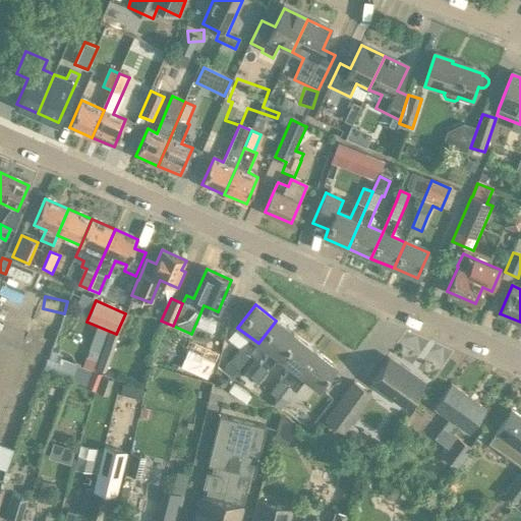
[(39,319),(37,331),(60,335),(62,323),(39,319)]
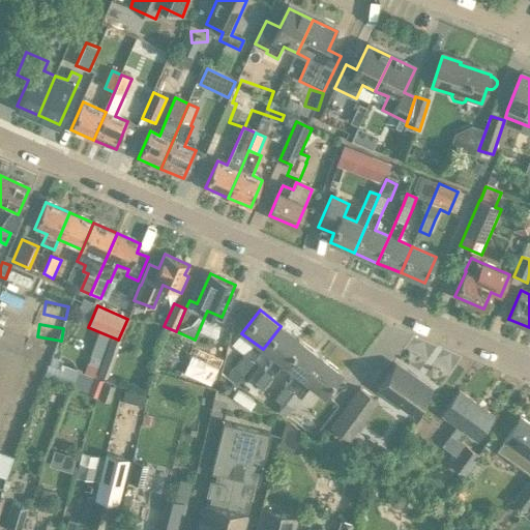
[(275,359),(265,371),(255,385),(262,390),(283,364),(300,342),(281,326),(263,349),(275,359)]
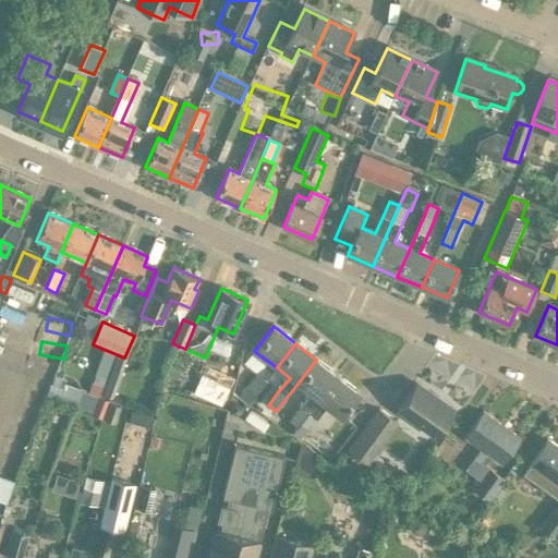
[(118,355),(113,367),(104,396),(113,400),(128,360),(118,355)]
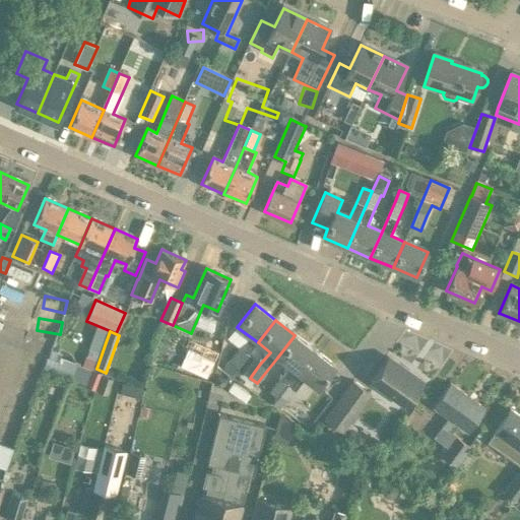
[(289,368),(280,380),(269,393),(276,398),(314,350),(295,335),(277,358),(289,368)]
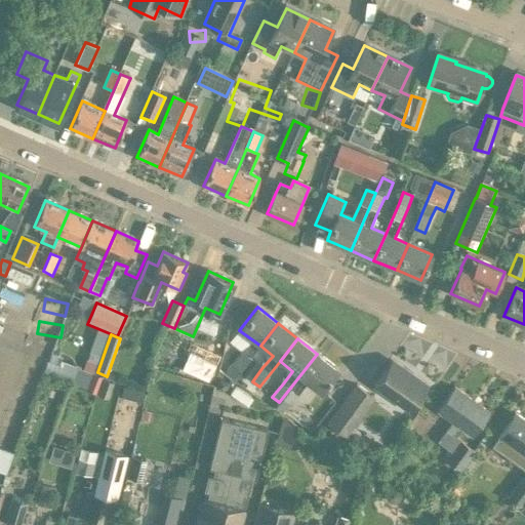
[(240,372),(251,358),(243,352),(228,339),(225,354),(226,355),(219,372),(233,381),(240,372)]
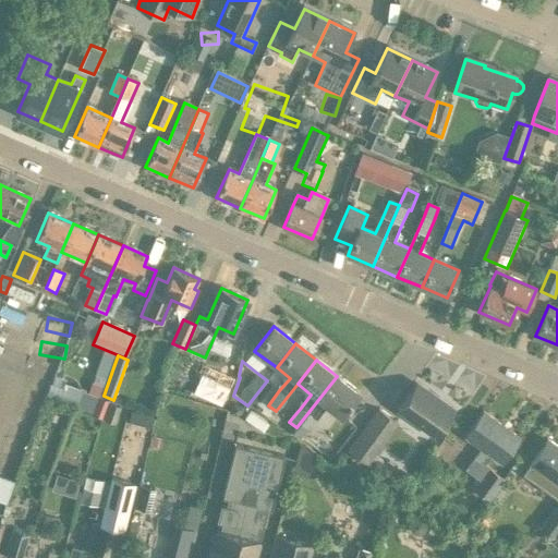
[(227,409),(232,387),(237,376),(206,367),(203,378),(196,399),(227,409)]
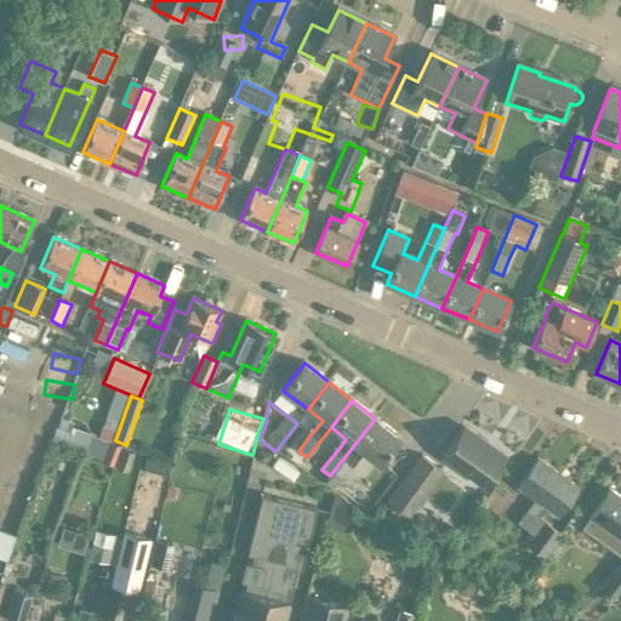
[(399,438),(375,419),(330,476),(341,484),(353,467),(364,453),(379,465),(399,438)]
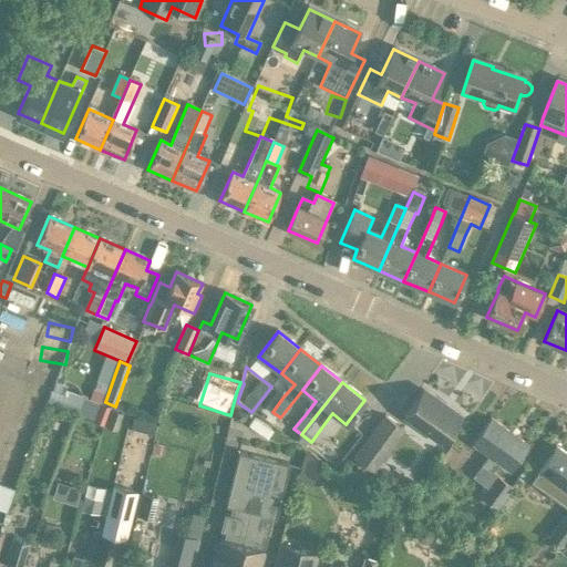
[(461,418),(423,391),(405,416),(421,428),(442,443),(461,418)]
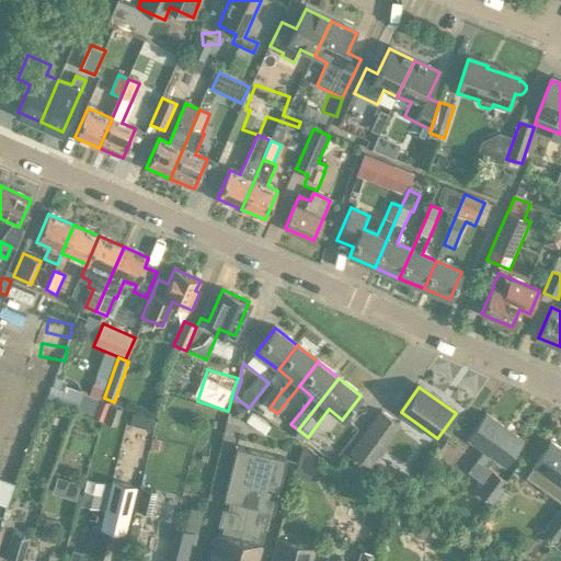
[(123,399),(118,414),(132,419),(136,402),(123,399)]
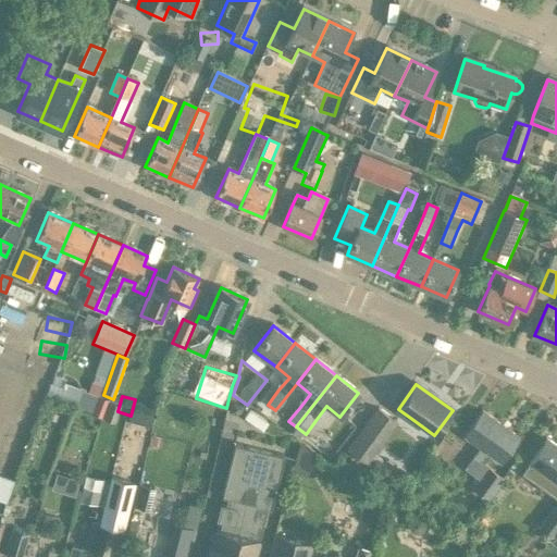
[(139,398),(132,446),(148,448),(152,422),(162,424),(165,403),(139,398)]
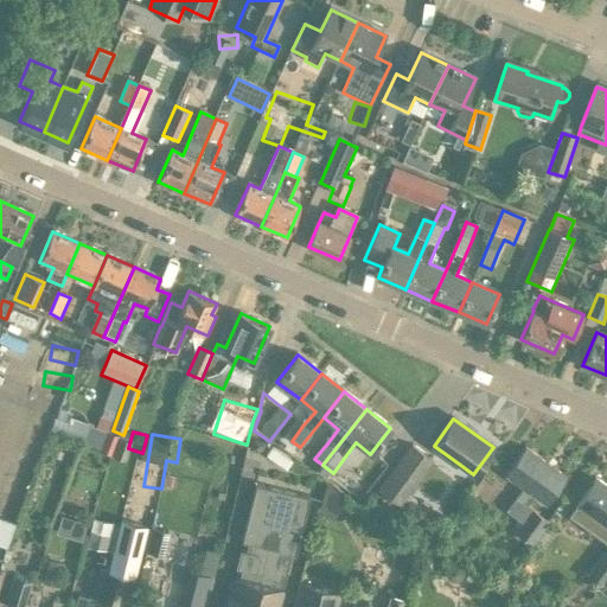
[(298,461),(304,451),(282,436),(275,447),(298,461)]
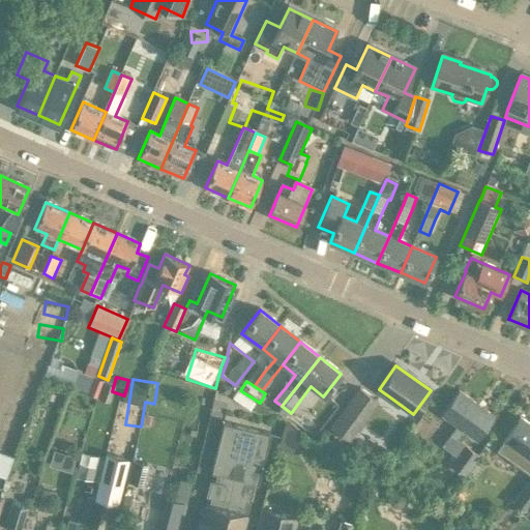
[(378,404),(359,390),(330,430),(350,443),(378,404)]
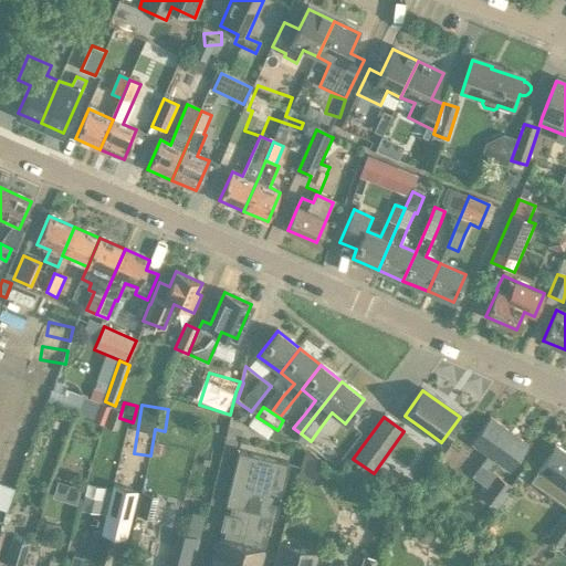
[(481,465),(472,478),(488,490),(481,498),(496,509),(512,486),(496,477),(492,473),(499,464),(510,472),(528,447),(491,419),(472,446),(488,456),(481,465)]
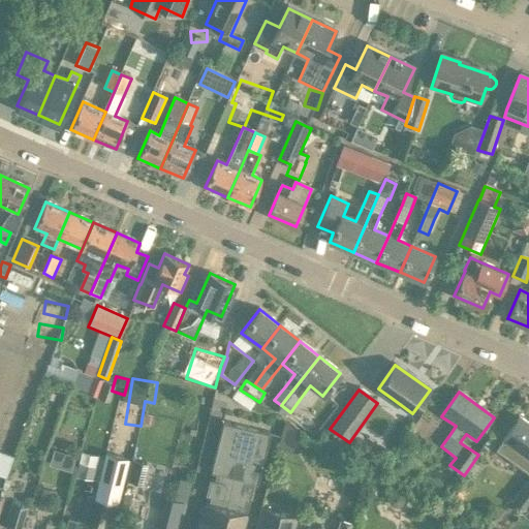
[(317,396),(310,407),(323,415),(331,403),(317,396)]
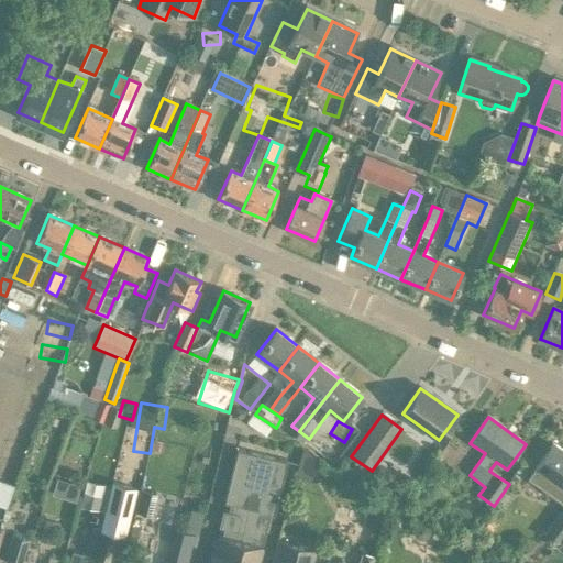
[(562,451),(553,444),(528,479),(562,503),(562,509),(545,534),(559,543),(562,537),(562,451)]
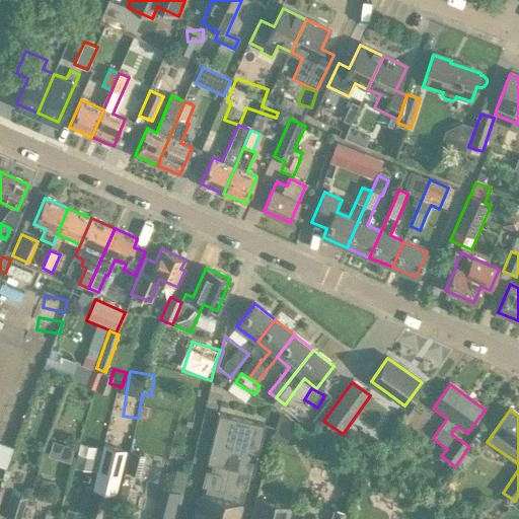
[(202,495),(201,497),(202,497),(199,511),(196,511),(193,518),(239,518),(245,495),(243,495),(248,474),(252,475),(265,426),(219,415),(207,464),(212,465),(210,472),(205,471),(201,487),(207,488),(205,496),(202,495)]
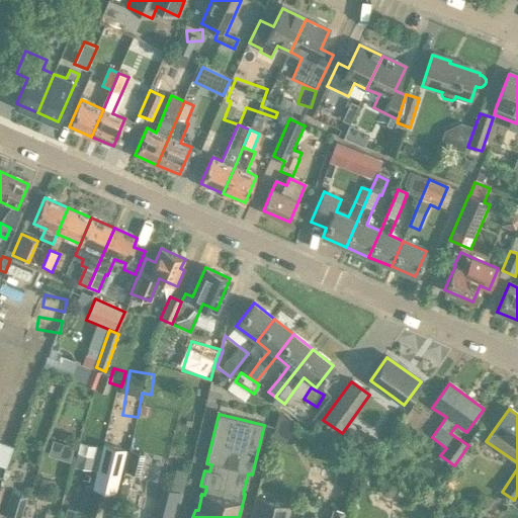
[(13,447),(0,441),(0,465),(6,467),(13,447)]
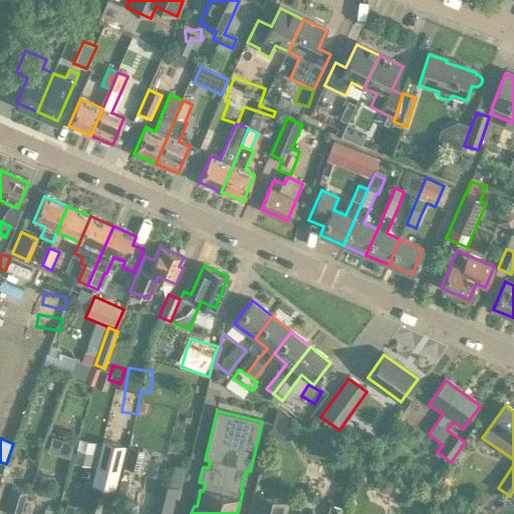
[(90,485),(112,490),(123,446),(101,441),(90,485)]
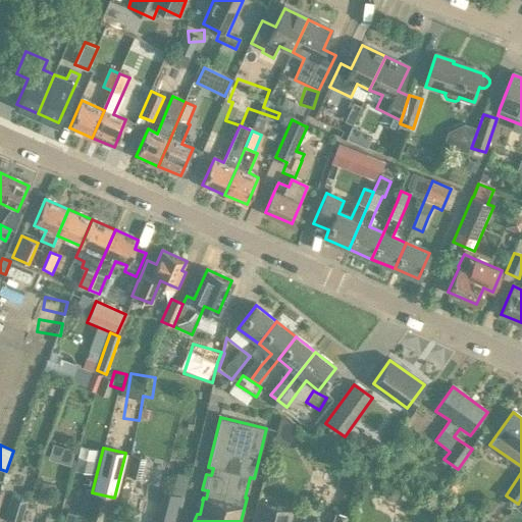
[(177,483),(190,489),(198,471),(185,465),(177,483)]
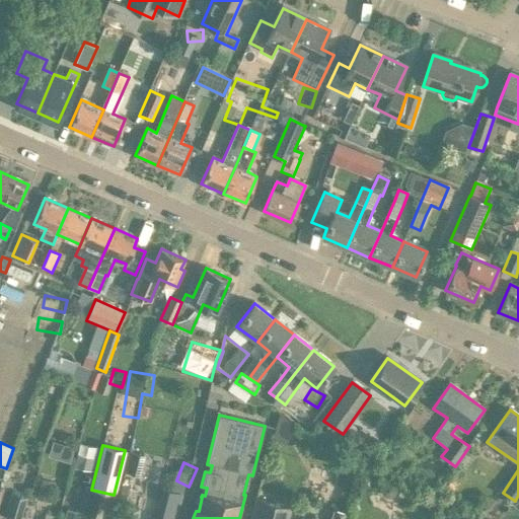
[(42,480),(38,496),(49,499),(53,484),(42,480)]
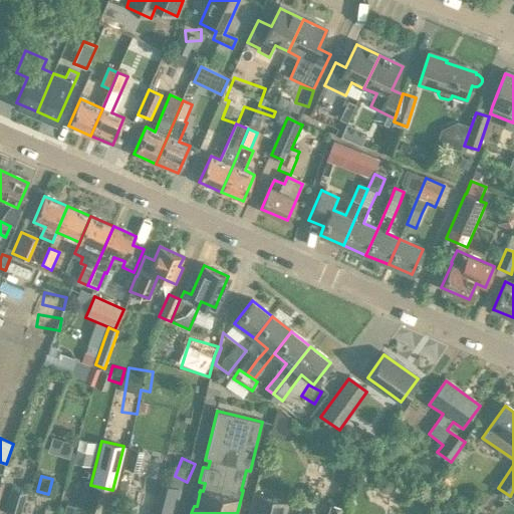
[(376,487),(379,492),(386,494),(392,491),(394,485),(390,479),(383,477),(378,480),(376,487)]
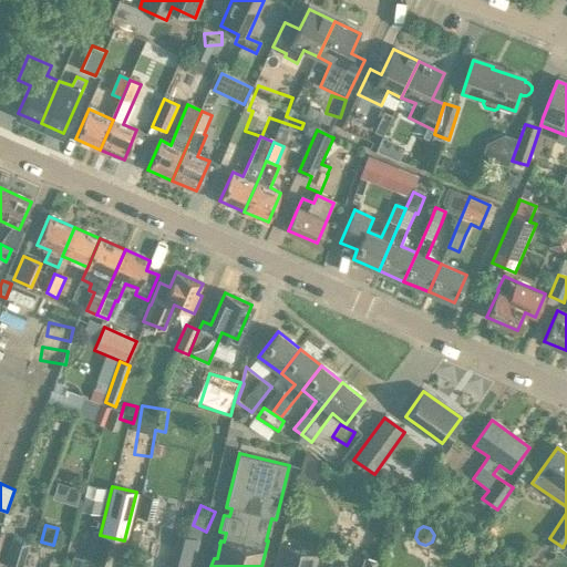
[(192,566),(199,540),(186,537),(178,535),(171,566),(169,566),(192,566)]
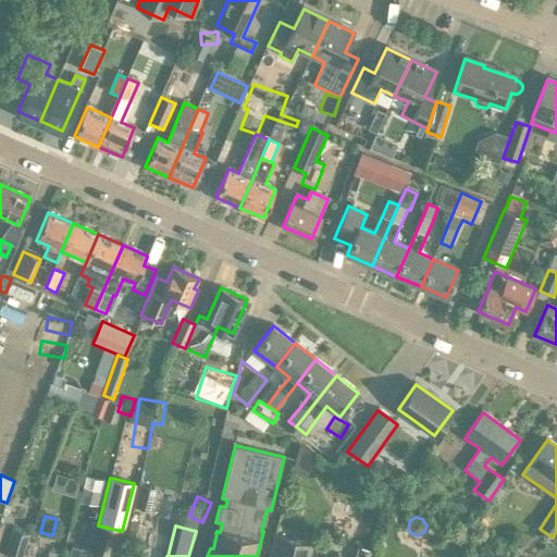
[(23,556),(31,534),(12,529),(4,555),(11,556),(23,556)]
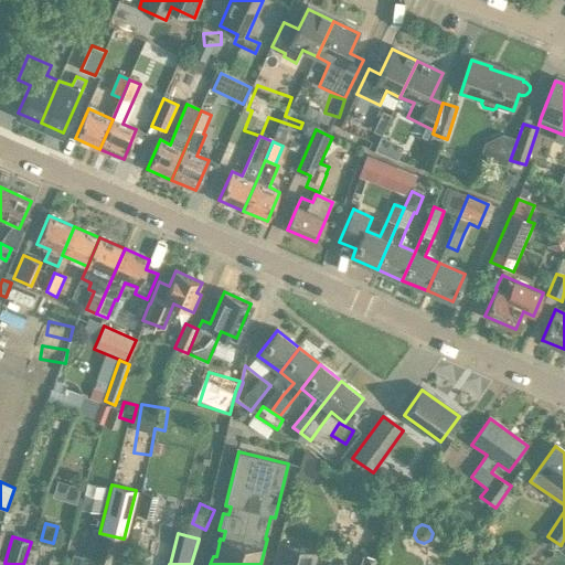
[(278,543),(273,564),(315,564),(318,553),(278,543)]
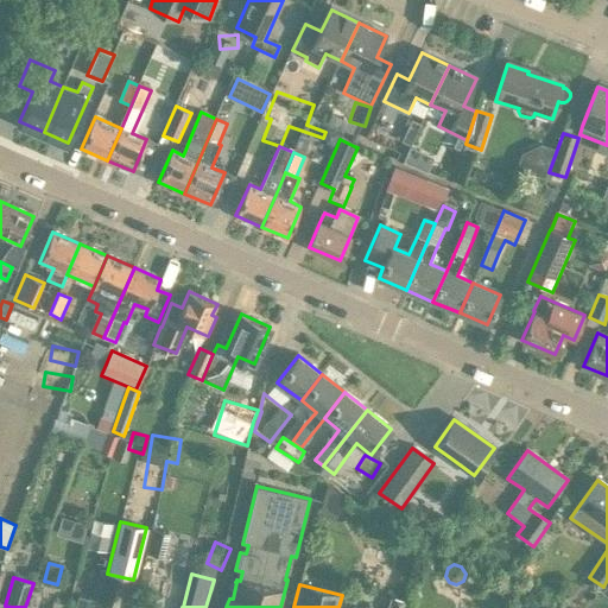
[(92,607),(93,606),(94,601),(78,597),(75,607),(92,607)]
